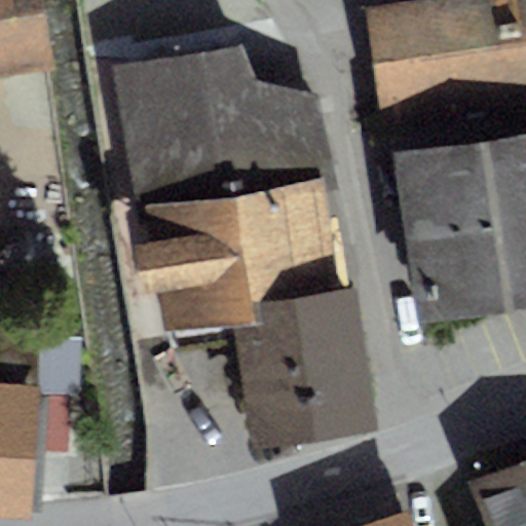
[(0,0),(0,76),(52,68),(41,0),(0,0)]
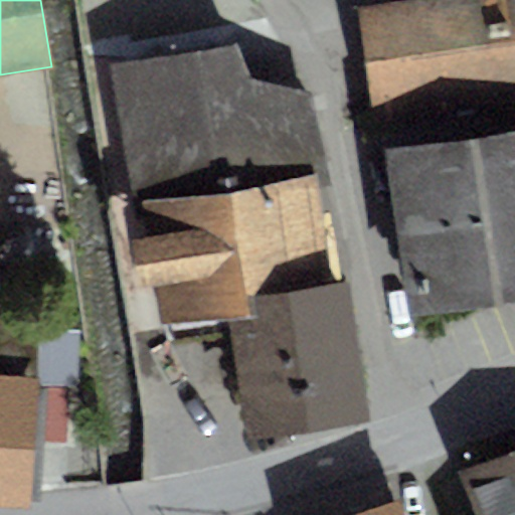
[(514,0),(404,0),(358,6),(374,128),(514,108),(514,0)]
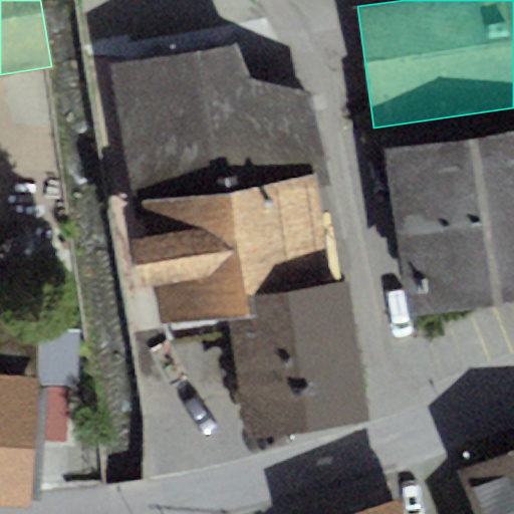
[(132,205),(144,202),(311,177),(327,175),(313,92),(249,73),(233,45),(108,62),(132,205)]
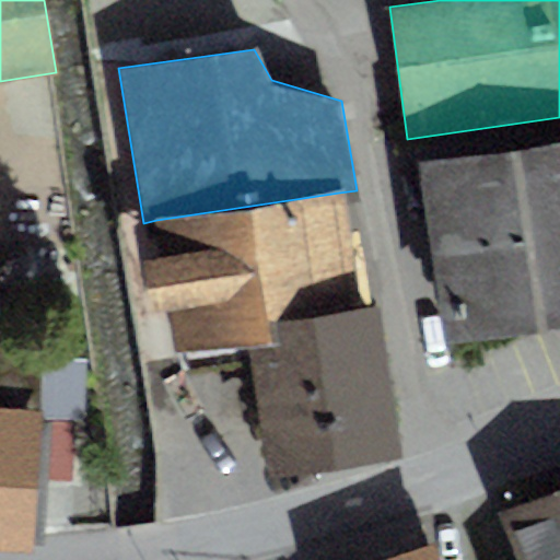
[(559,141),(418,163),(446,345),(559,327),(559,141)]
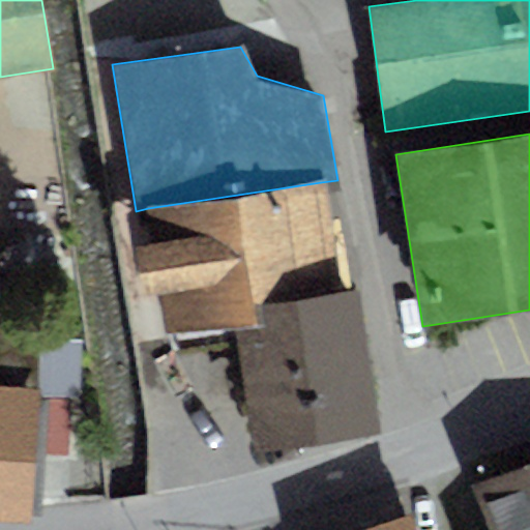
[(321,182),(148,208),(153,243),(134,246),(141,297),(157,295),(164,335),(234,325),(252,323),(248,302),(337,290),(321,182)]
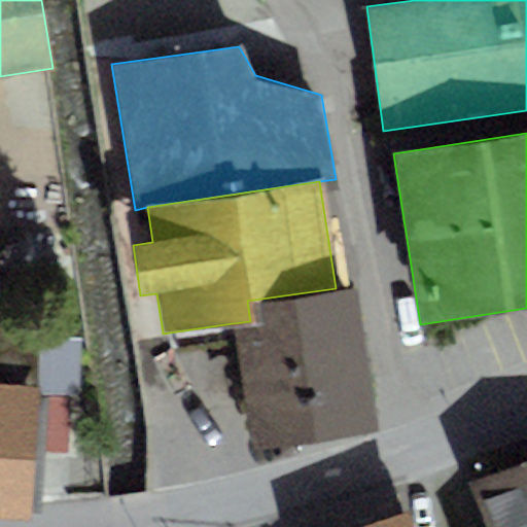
[(0,241),(24,244),(30,195),(0,190),(0,241)]
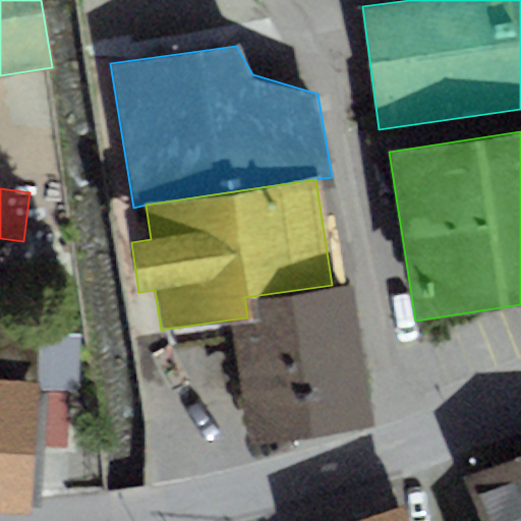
[(247,317),(230,320),(248,447),(378,428),(356,281),(332,285),(244,297),(247,317)]
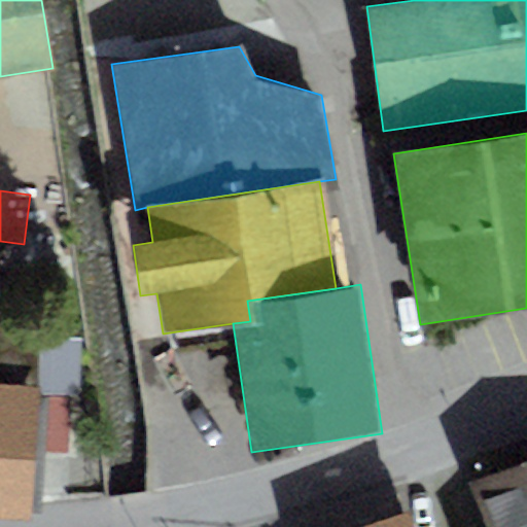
[(0,512),(41,515),(44,451),(48,396),(48,395),(37,394),(40,331),(0,328),(0,512)]
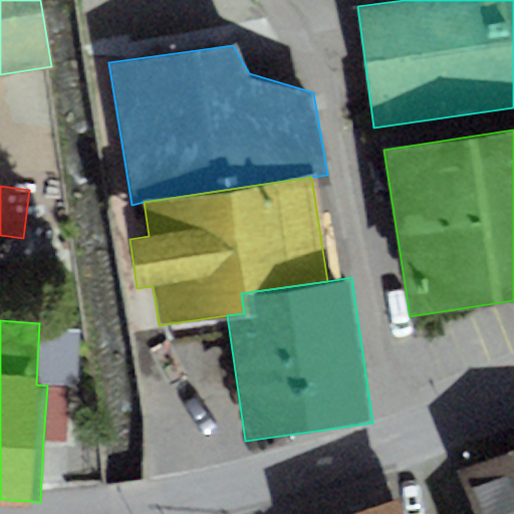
[(68,389),(47,387),(43,440),(65,441),(68,389)]
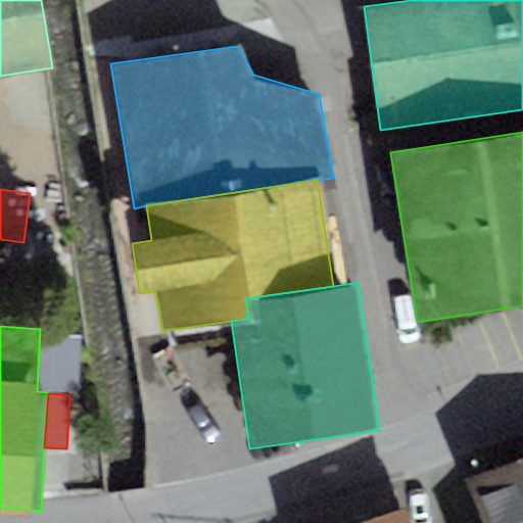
[(522,522),(522,455),(466,478),(483,522),(522,522)]
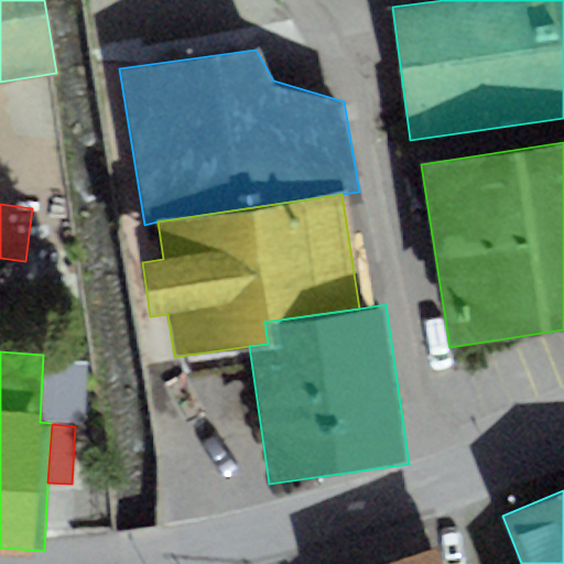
[(443,563),(437,545),(382,563),(443,563)]
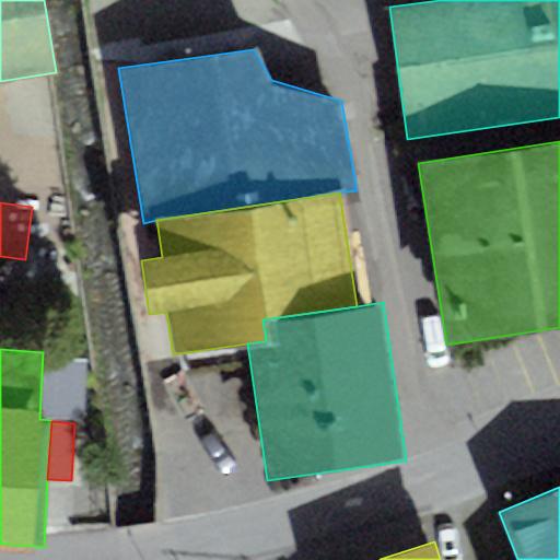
All buildings are outlined.
